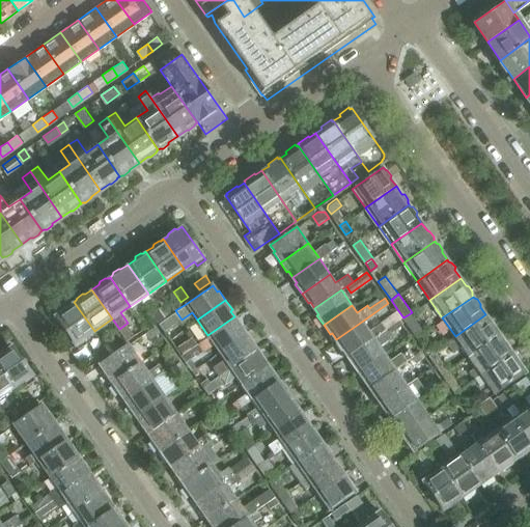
[(60,311),(55,314),(79,348),(87,342),(84,338),(94,331),(74,302),(71,304),(66,304),(60,308),(60,311)]
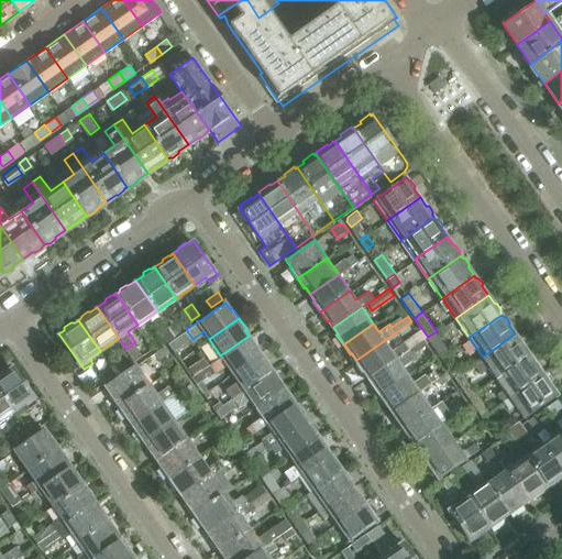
[(166,324),(155,331),(162,341),(166,338),(168,341),(175,337),(166,324)]
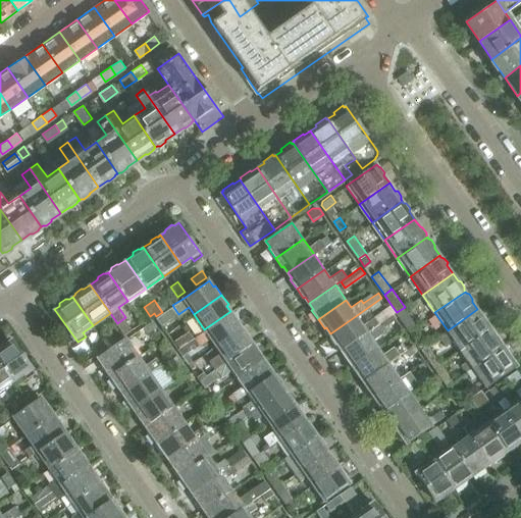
[(393,313),(396,311),(391,304),(373,316),(378,323),(393,313)]
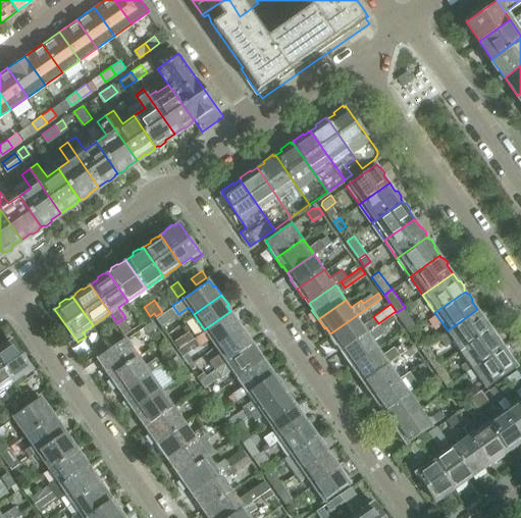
[(405,307),(397,312),(409,330),(417,324),(405,307)]
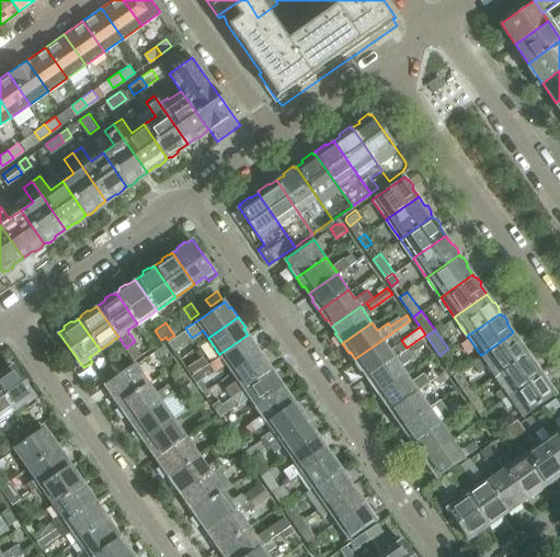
[(513,332),(481,355),(494,375),(527,352),(526,350),(526,347),(522,342),(520,341),(513,332)]
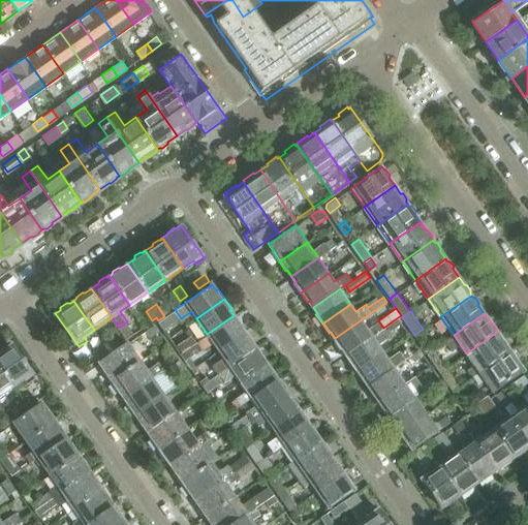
[(234,315),(207,334),(196,341),(202,348),(212,342),(218,349),(246,330),(240,320),(238,321),(234,315)]
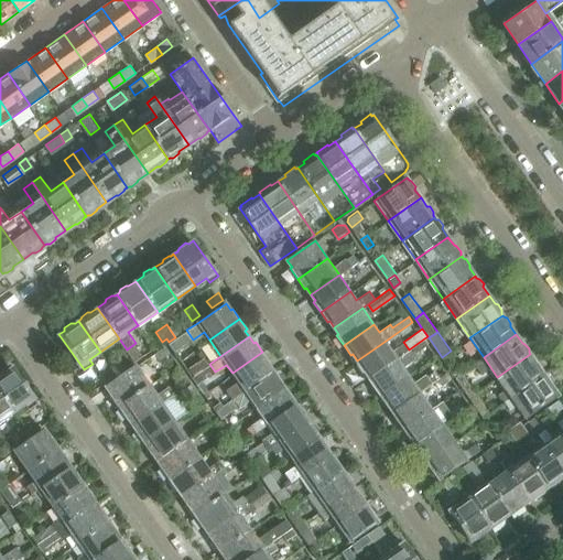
[(412,354),(428,344),(424,338),(409,350),(412,354)]
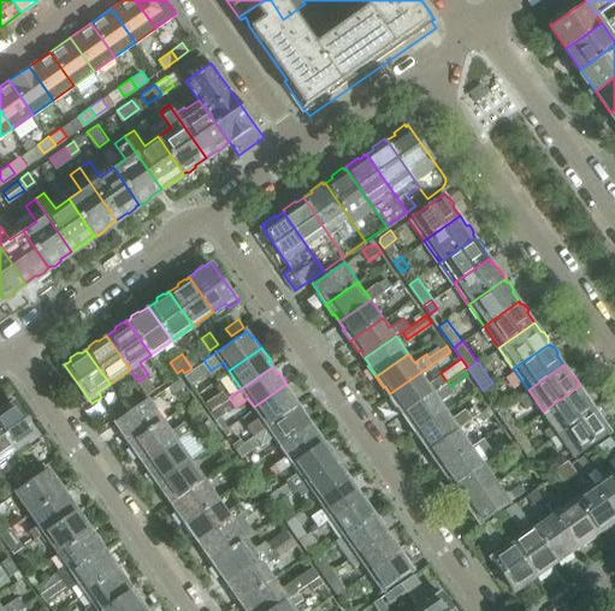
[(421,372),(390,393),(391,396),(389,397),(396,407),(398,405),(403,411),(433,390),(421,372)]
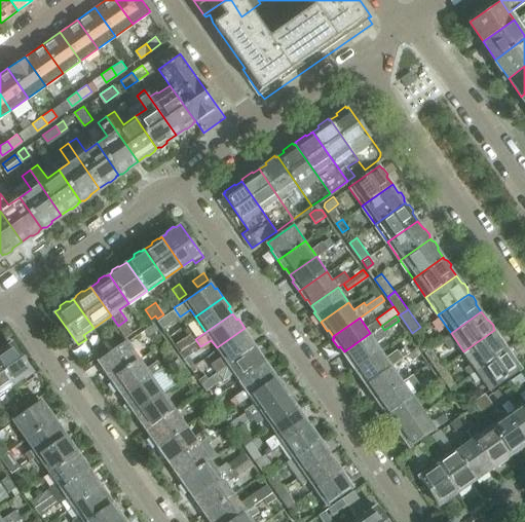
[(154,321),(145,328),(150,334),(158,328),(154,321)]
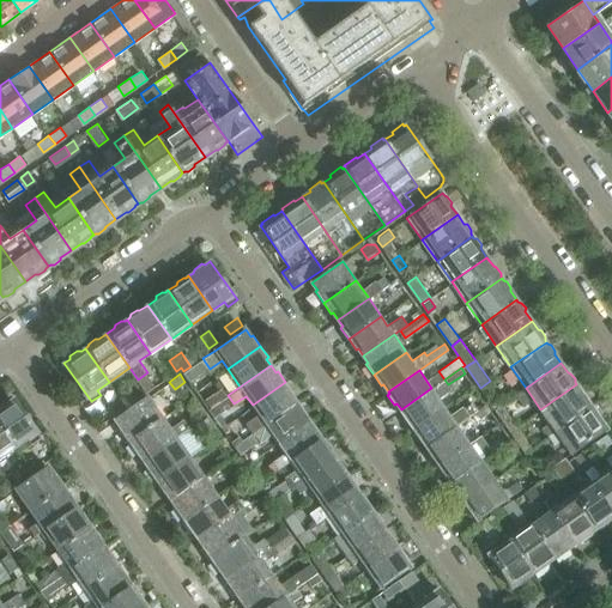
[(291,395),(294,394),(285,382),(253,405),(265,424),(296,402),(291,395)]
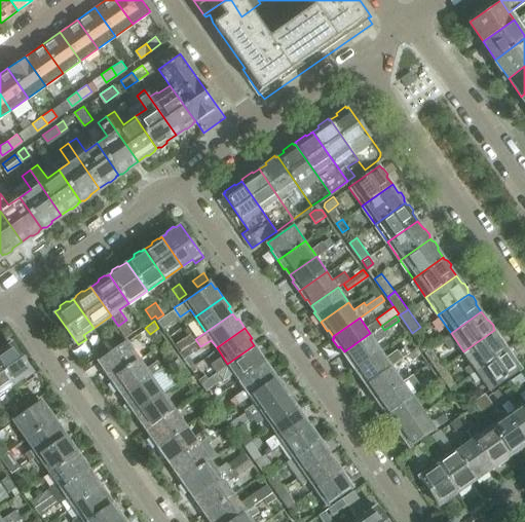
[(494,330),(463,351),(477,369),(507,348),(501,340),(501,337),(498,332),(495,332),(494,330)]
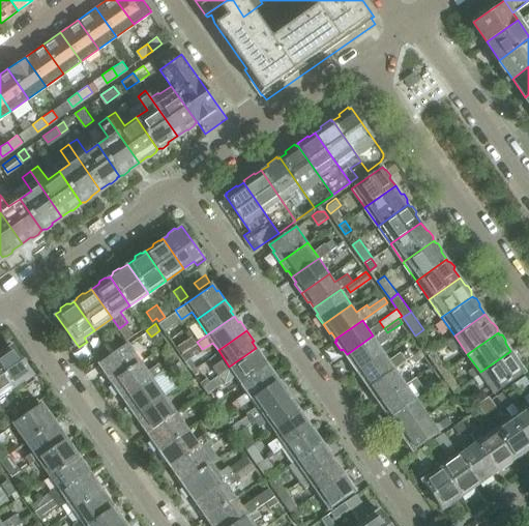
[(193,335),(178,345),(183,352),(197,342),(193,335)]
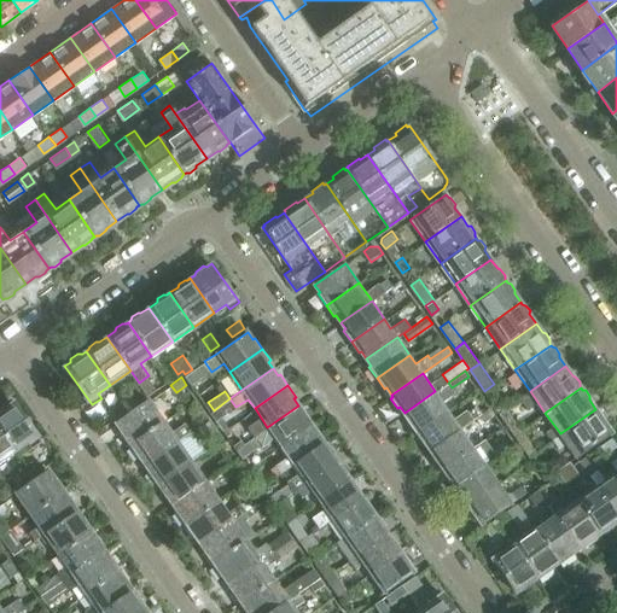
[(409,420),(407,421),(415,433),(448,409),(435,391),(405,413),(409,420)]
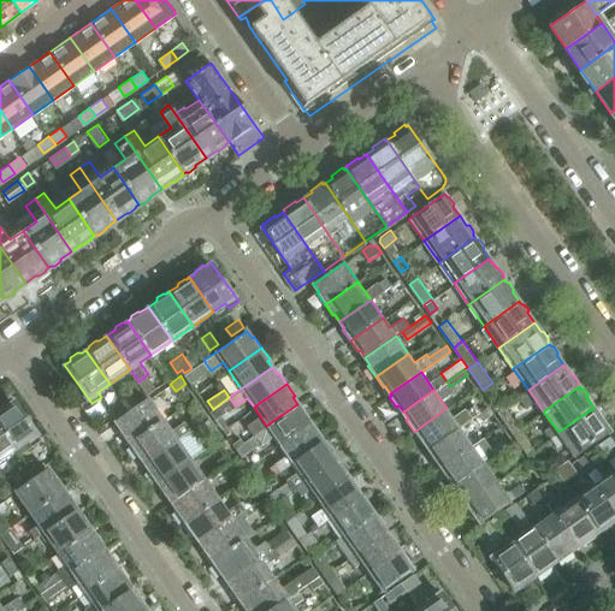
[(497,393),(490,399),(498,411),(506,405),(497,393)]
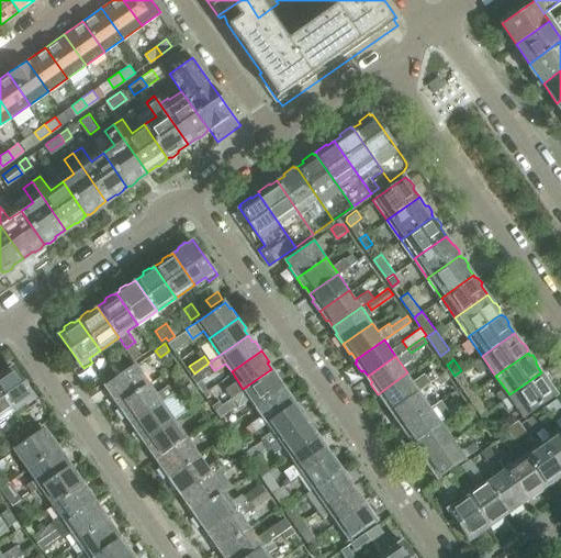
[(105,384),(111,392),(109,393),(118,404),(149,382),(136,364),(105,384)]
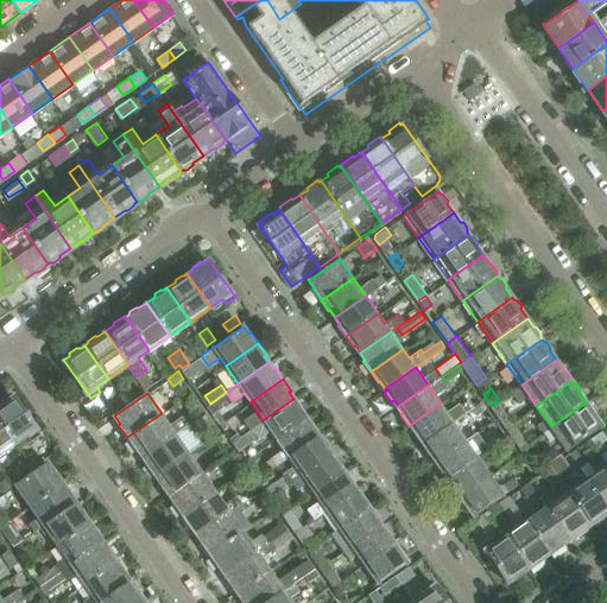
[(119,394),(111,400),(117,410),(125,402),(119,394)]
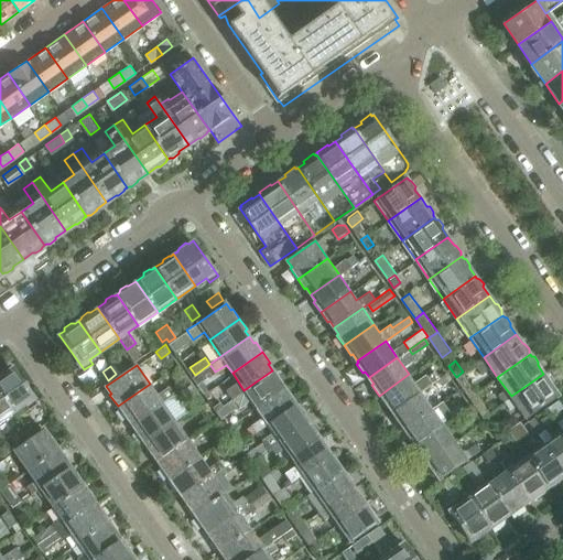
[(0,390),(14,411),(25,404),(29,408),(38,402),(12,367),(8,370),(4,369),(0,372),(0,390)]
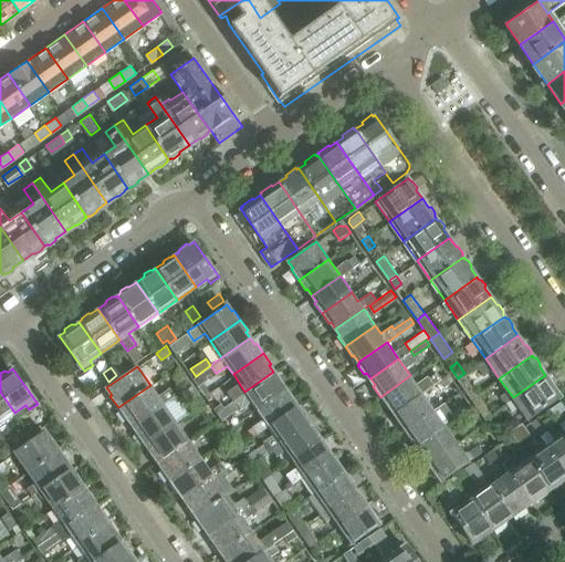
[(273,372),(244,392),(234,398),(240,408),(251,401),(257,408),(286,386),(280,376),(278,377),(273,372)]
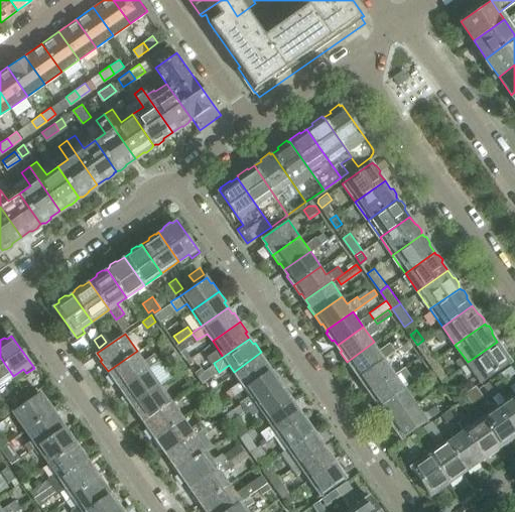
[(402,345),(398,348),(402,353),(413,346),(409,340),(402,345)]
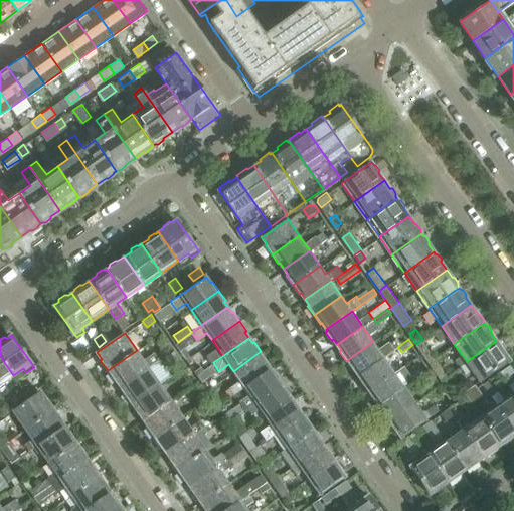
[(422,339),(416,344),(429,362),(436,357),(422,339)]
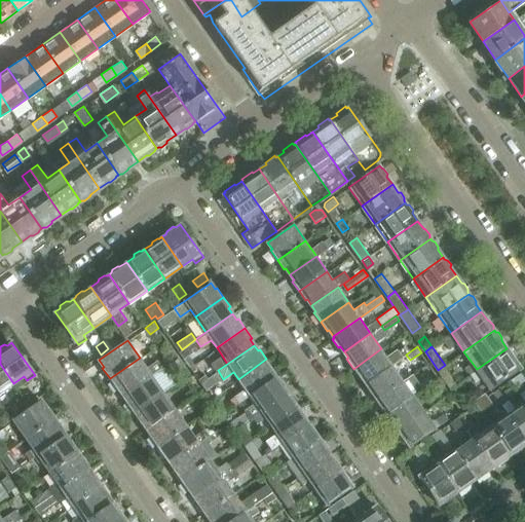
[(174,348),(163,356),(169,363),(179,356),(174,348)]
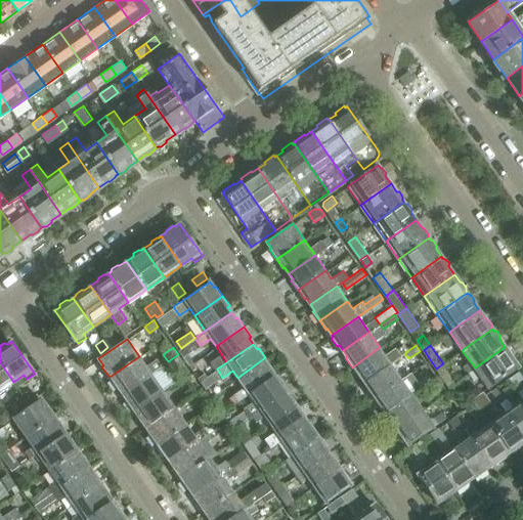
[(380,347),(352,367),(358,377),(360,376),(364,381),(390,362),(401,355),(395,347),(384,354),(380,347)]
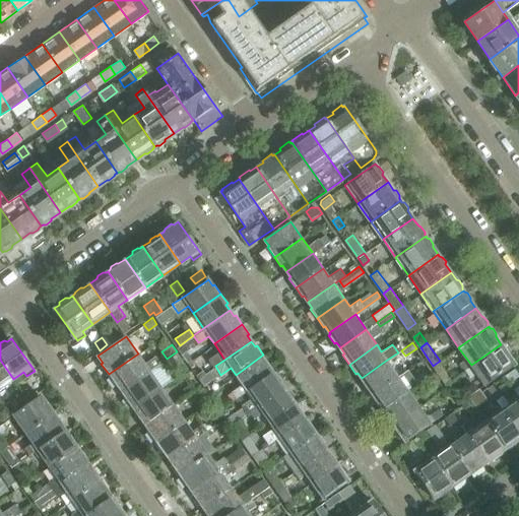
[(501,344),(471,365),(483,384),(514,363),(512,361),(513,358),(509,352),(506,351),(501,344)]
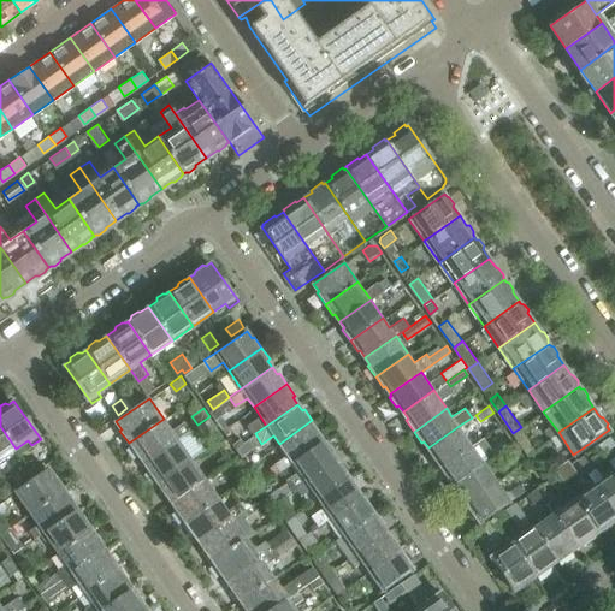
[(164,419),(129,443),(137,455),(139,454),(145,462),(178,438),(164,419)]
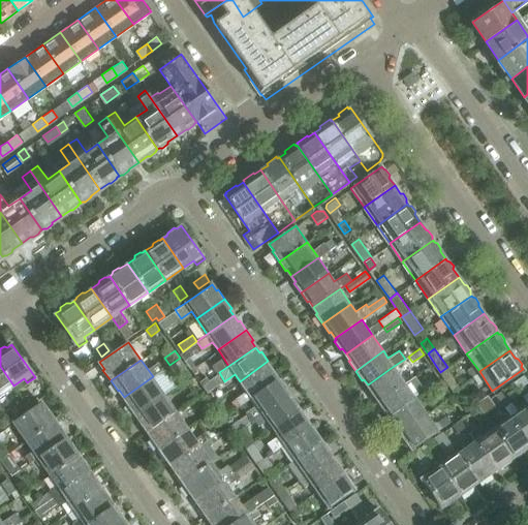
[(268,361),(240,381),(246,390),(236,397),(241,404),(251,397),(277,378),(273,372),(275,371),(268,361)]
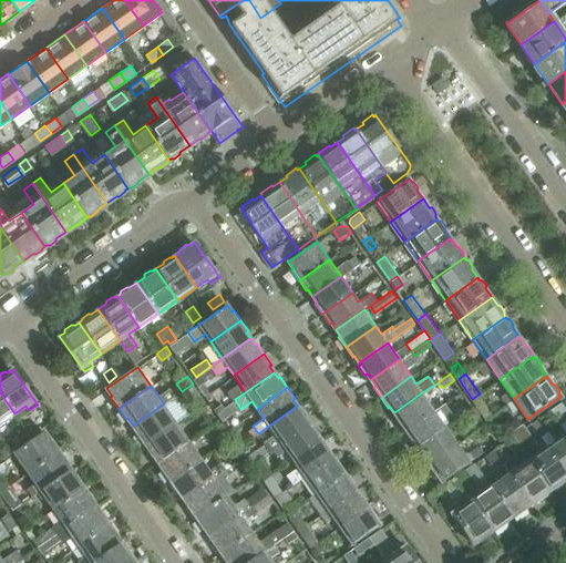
[(225,407),(213,389),(205,395),(217,411),(225,407)]
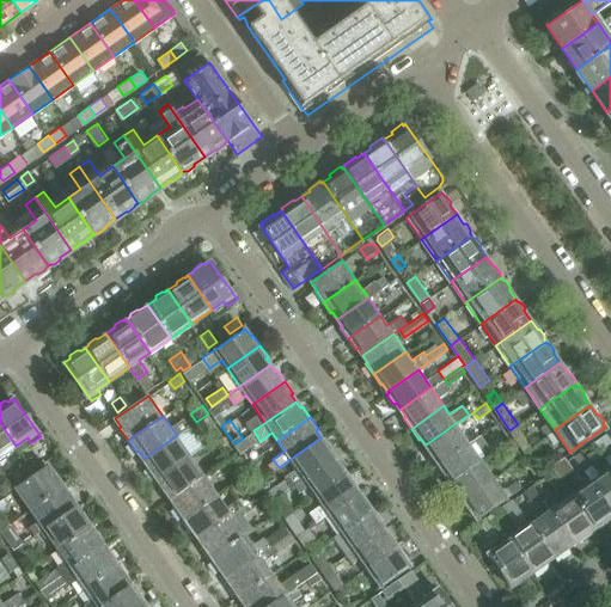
[(0,457),(16,446),(0,423),(0,457)]
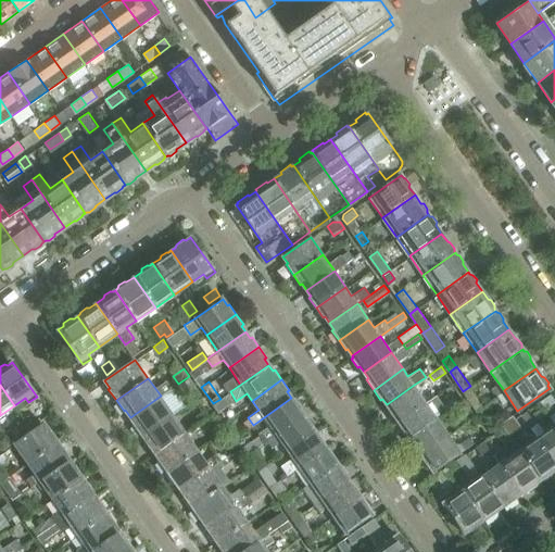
[(387,404),(391,411),(389,412),(395,422),(426,401),(414,385),(387,404)]
